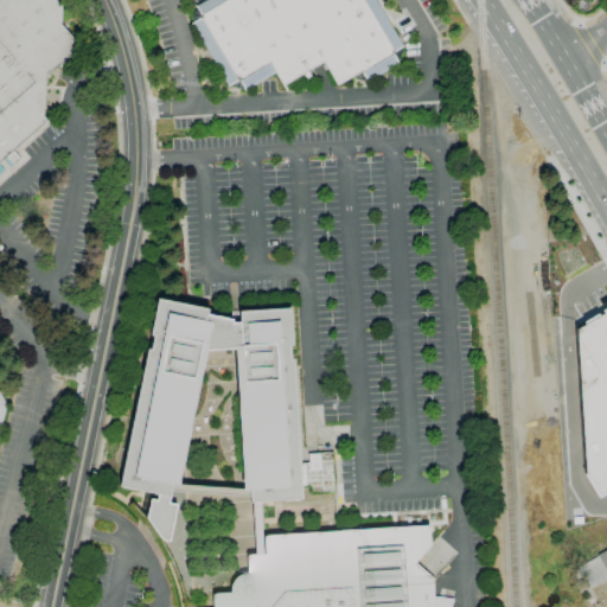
[(0,161),(0,0),(53,0),(61,7),(59,24),(80,48),(45,77),(43,116),(46,121),(0,161)]
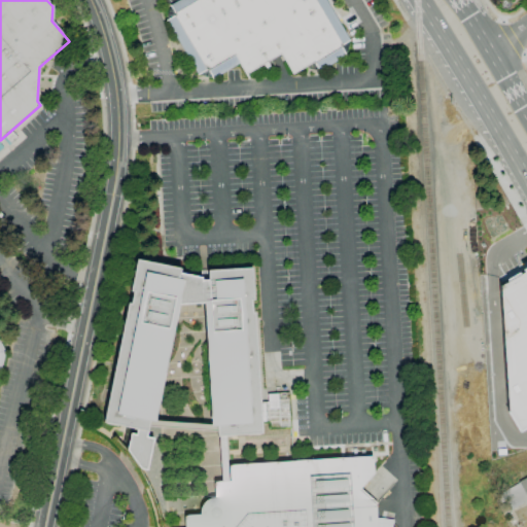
[(212,79),(211,76),(209,77),(202,76),(200,74),(198,75),(166,21),(168,19),(167,16),(169,9),(171,8),(169,5),(177,0),(325,0),(350,41),(347,42),(349,44),(347,53),(345,54),(346,56),(318,72),(317,70),(316,70),(308,69),(307,66),(292,74),(280,54),(245,74),(239,63),(212,79)]
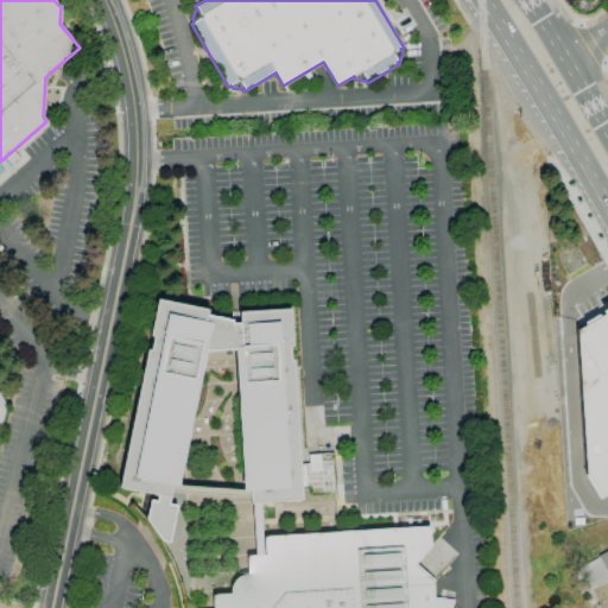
[(252,504),(251,504),(249,498),(170,492),(168,505),(176,506),(169,543),(160,542),(146,520),(150,501),(156,502),(158,495),(119,487),(147,350),(151,350),(153,337),(150,336),(158,299),(207,310),(206,316),(232,321),(232,324),(240,324),(239,312),(289,309),(291,346),(287,346),(289,362),(292,361),(299,464),(309,464),(308,455),(333,454),(335,493),(310,495),(310,487),(299,488),(301,500),(259,504),(252,504)]
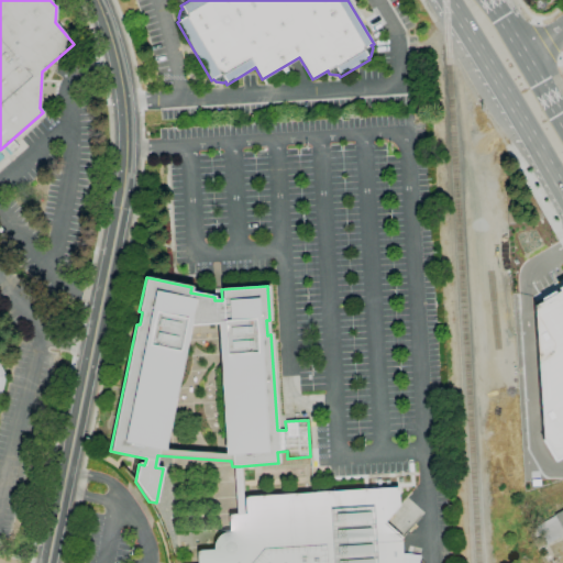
[(562,283),(532,301),(540,439),(552,460),(562,452),(562,283)]
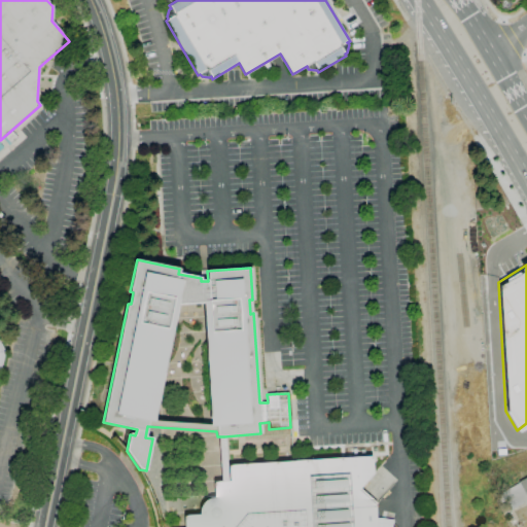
[(224,436),(227,482),(221,482),(218,436),(224,436)]
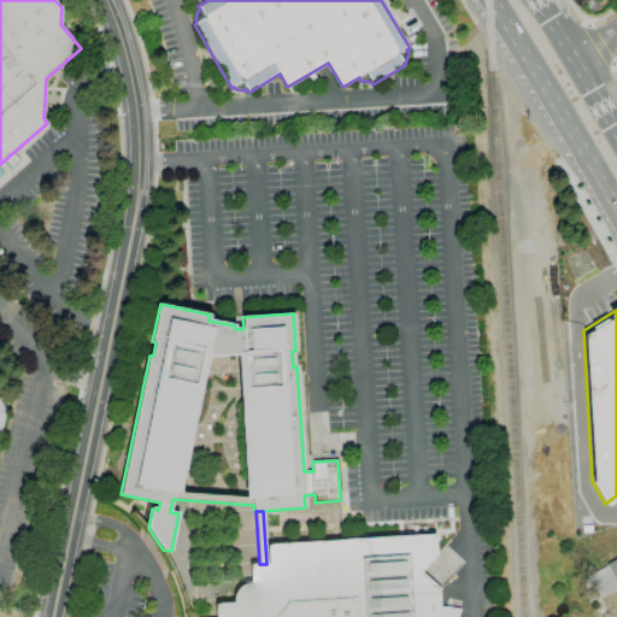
[(266,564),(268,564),(268,548),(268,547),(268,546),(269,545),(270,545),(435,535),(436,554),(418,575),(439,592),(440,616),(216,616),(216,607),(216,606),(216,605),(217,604),(218,604),(219,604),(233,603),(233,601),(233,600),(234,599),(234,598),(234,597),(234,595),(234,594),(235,594),(235,593),(236,592),(236,591),(238,589),(239,588),(240,587),(241,587),(241,586),(242,586),(242,585),(244,585),(245,585),(246,583),(247,583),(248,583),(250,583),(251,583),(250,569),(250,568),(250,566),(251,565),(252,565),(253,564),(259,564),(266,564)]
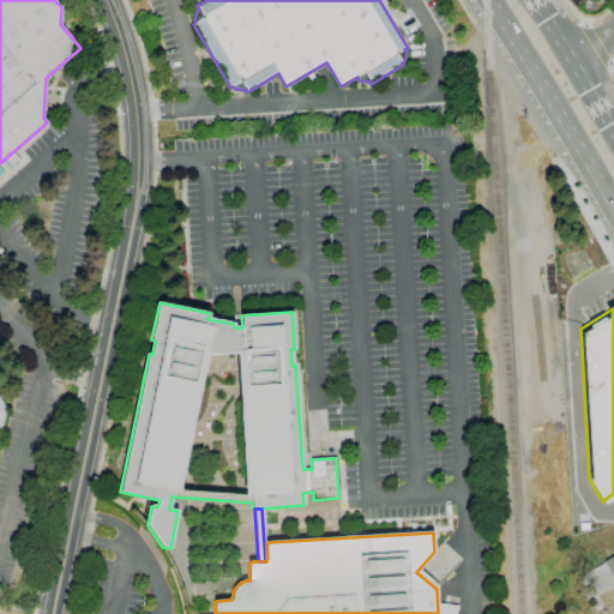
[(613,583),(596,594),(589,583),(584,585),(579,577),(605,564),(603,561),(613,555),(613,583)]
